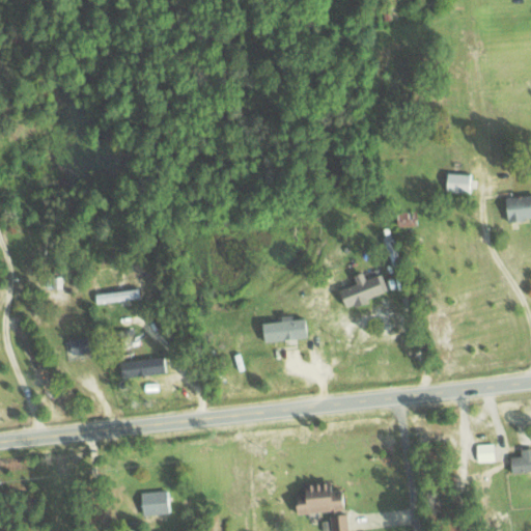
[(470,192),(471,173),(445,172),(445,192),(470,192)]
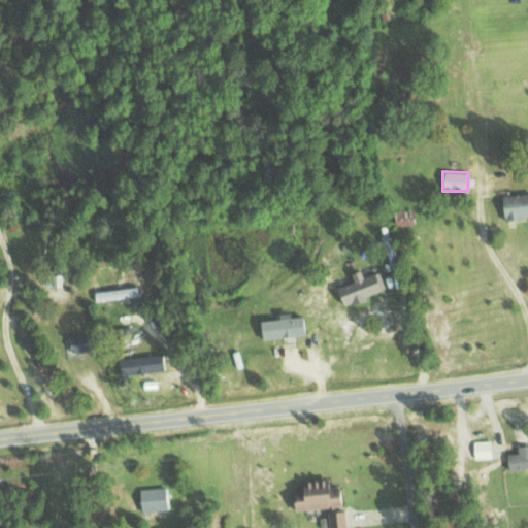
[(527,217),(527,193),(500,195),(501,219),(527,217)]
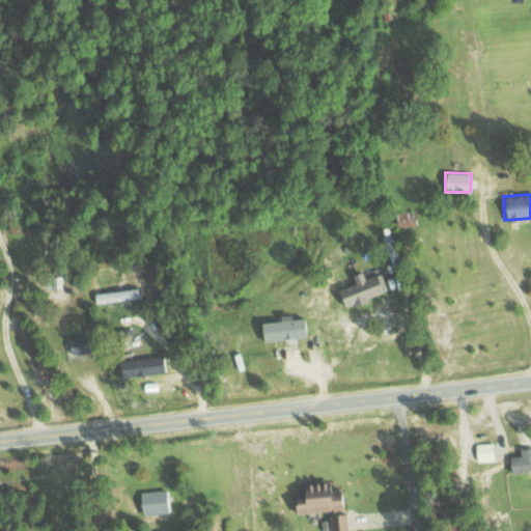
[(337,289),(343,307),(388,291),(381,273),(364,279),(361,272),(352,275),(355,283),(337,289)]
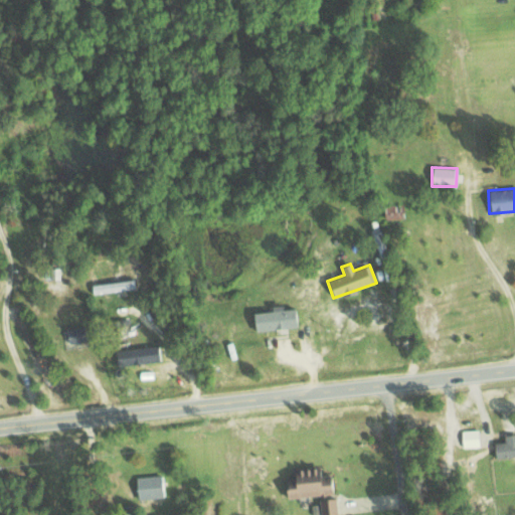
[(91,283),(92,292),(133,290),(132,281),(91,283)]
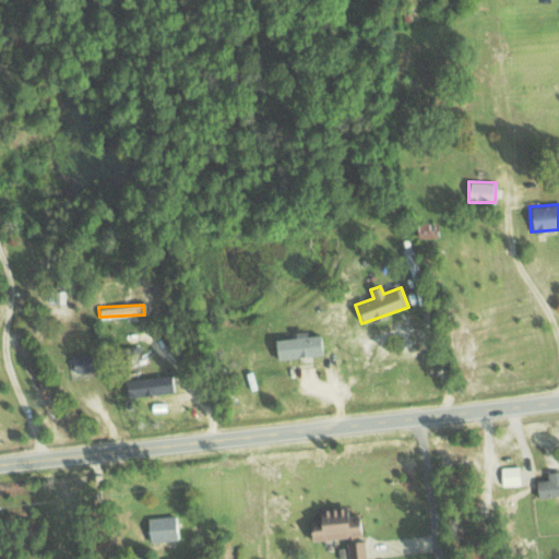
[(306,335),(305,331),(294,332),(295,337),(274,339),(275,358),(323,356),(321,334),(306,335)]
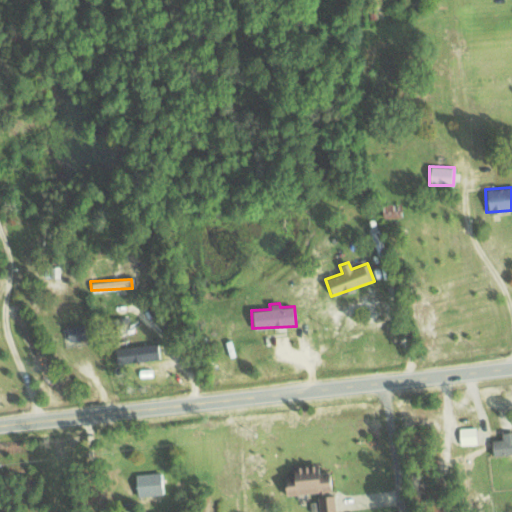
[(67,342),(85,338),(83,324),(64,327),(67,342)]
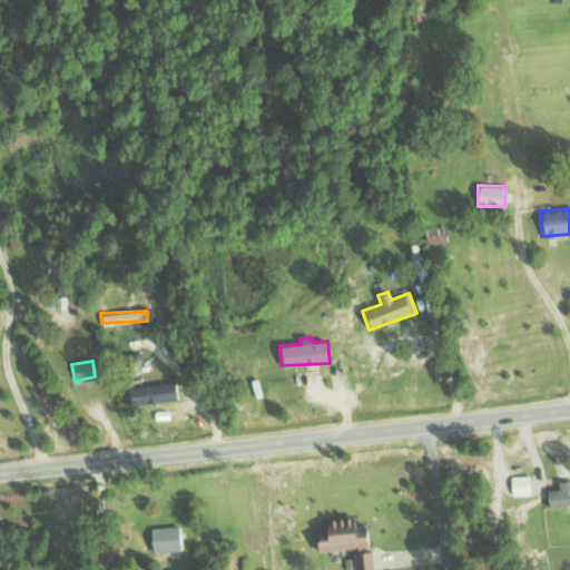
[(177,402),(176,384),(128,386),(129,403),(177,402)]
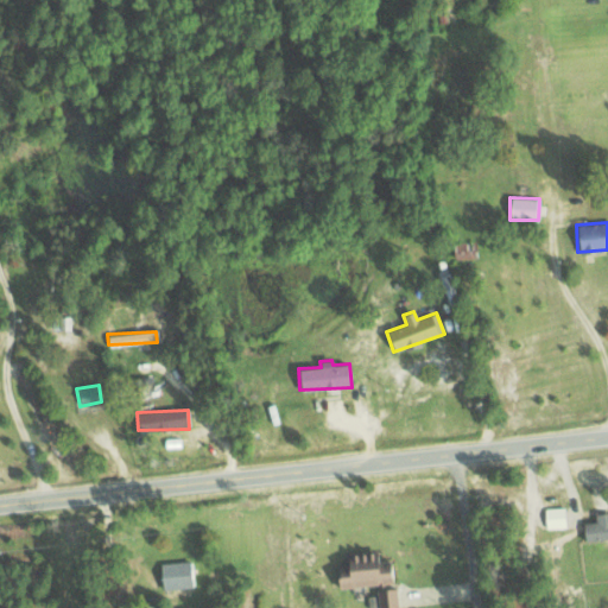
[(582,523),(583,540),(607,538),(607,512),(594,513),(595,521),(582,523)]
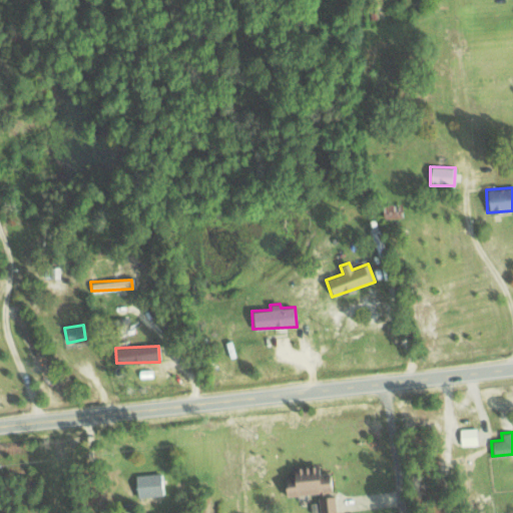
[(283,496),(316,494),(317,503),(310,503),(310,512),(330,512),(335,512),(333,494),(332,494),(330,473),(319,473),(319,465),(291,468),(291,478),(282,478),(283,496)]
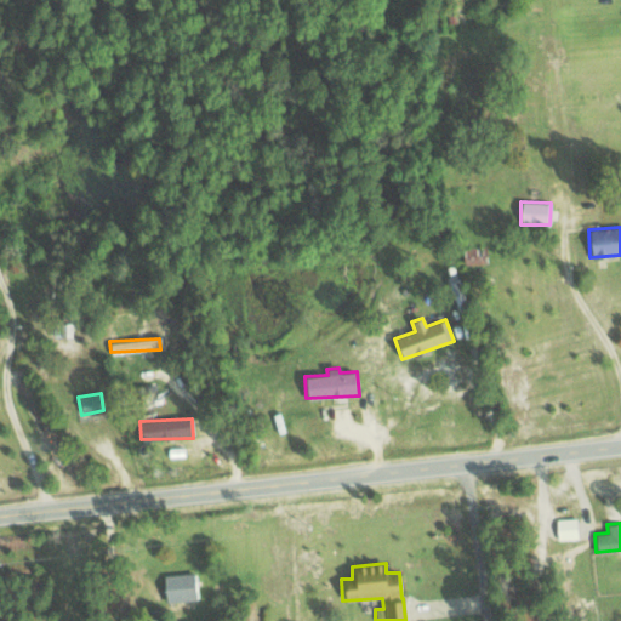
[(194,573),(163,574),(164,602),(195,600),(194,573)]
